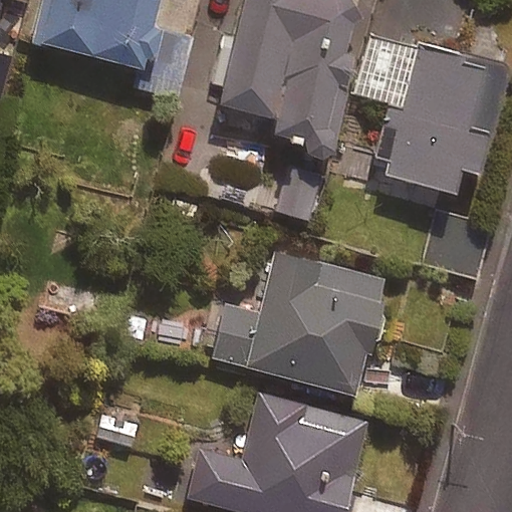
[(42,0),(34,37),(144,63),(146,54),(160,58),(169,21),(155,18),(159,0),(42,0)]
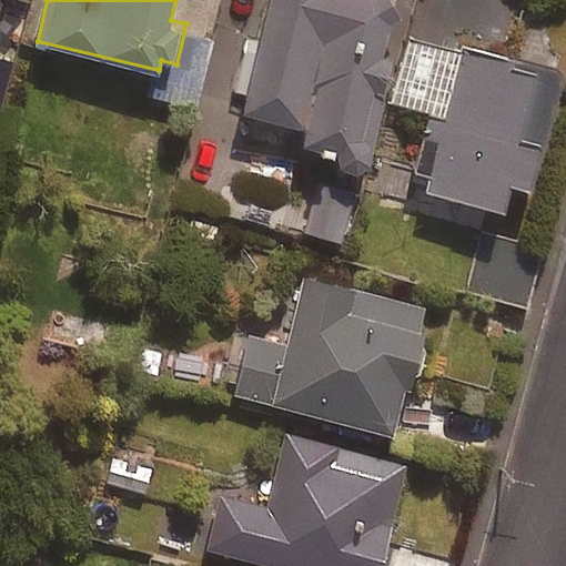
[(270,0),(261,42),(245,39),(232,97),(248,100),(245,111),(304,124),(301,140),(341,149),(339,159),(369,165),(394,53),(387,52),(398,0),(270,0)]
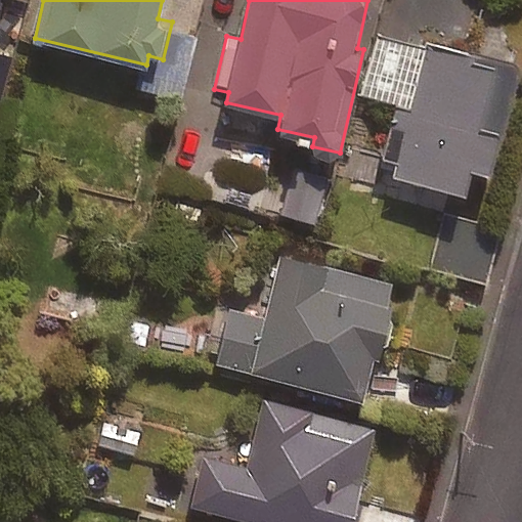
[(362,96),(396,103),(386,154),(396,156),(392,175),(492,196),(518,67),(375,38),(362,96)]
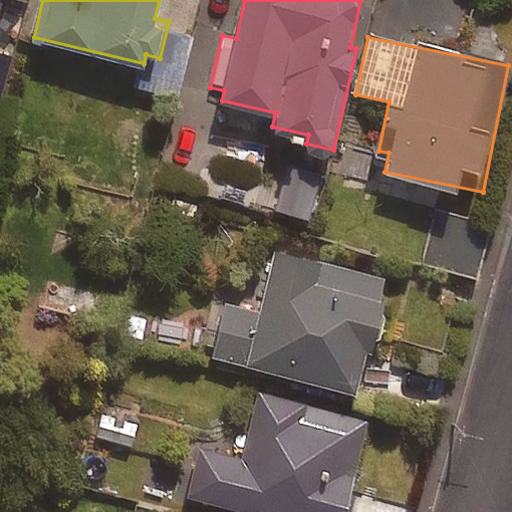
[(12,58),(0,55),(0,102),(3,103),(12,58)]
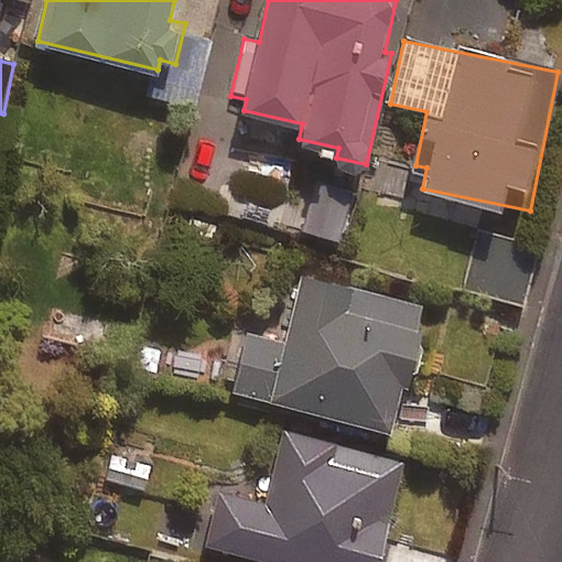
[(350,188),(315,181),(303,229),(338,238),(350,188)]
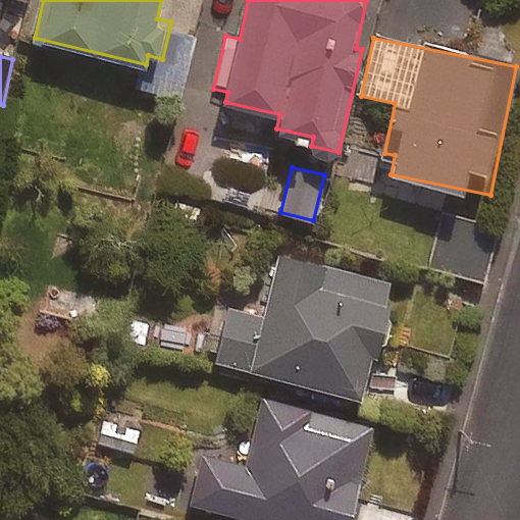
[(495,240),(438,224),(426,268),(481,284),(495,240)]
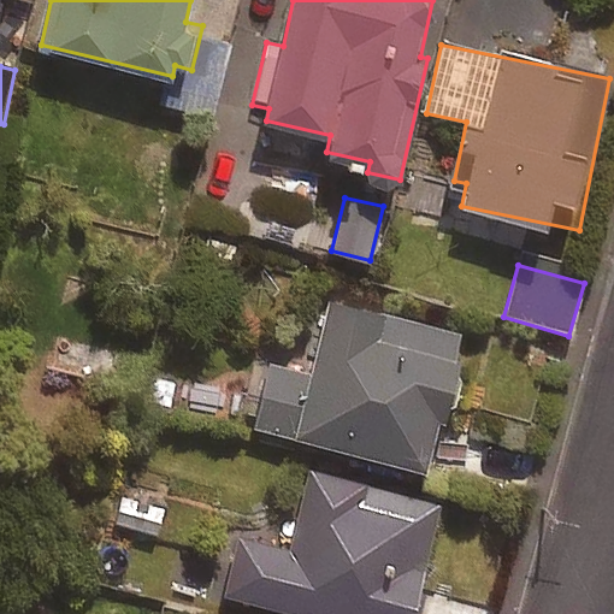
[(462,336),(329,302),(311,375),(270,364),(254,426),(430,470),(462,336)]
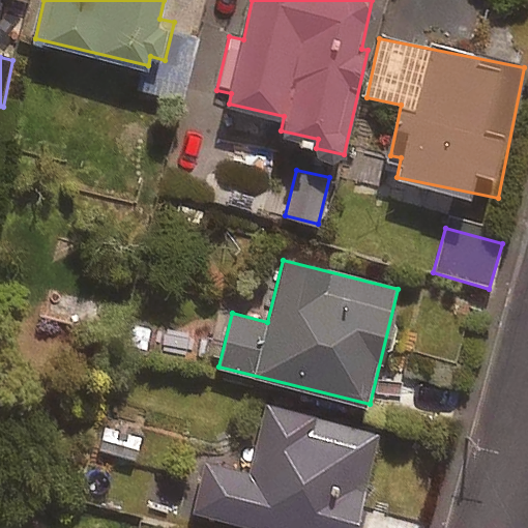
[(117,311),(52,300),(48,330),(113,341),(117,311)]
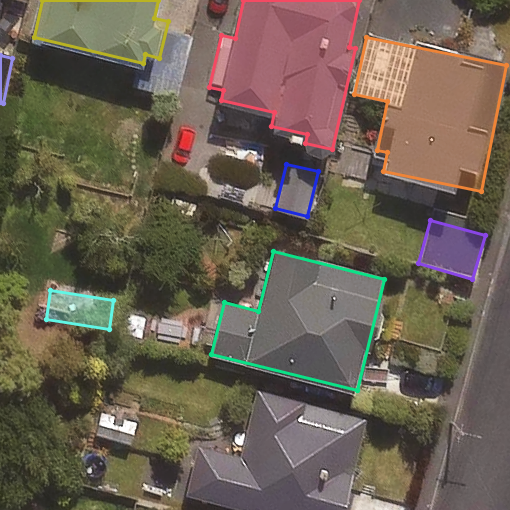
[(344,509),(367,419),(257,391),(241,456),(200,446),(188,494),(251,509),(344,509)]
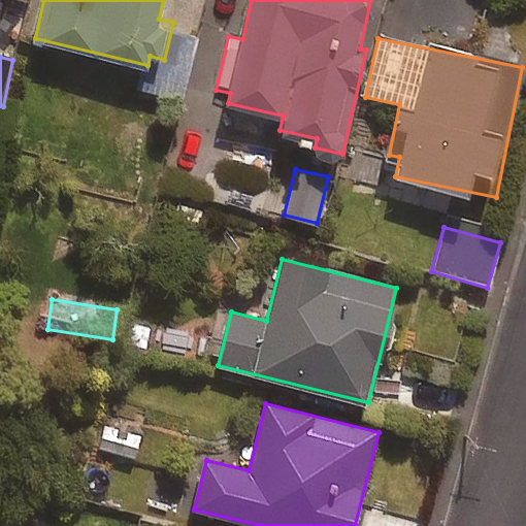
All buildings are outlined.
